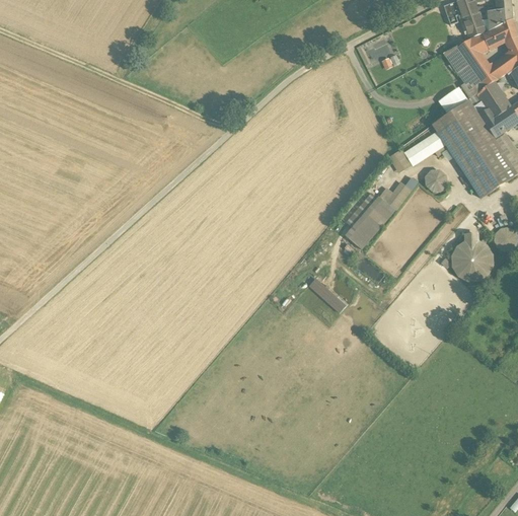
[(451,3),(443,5),(449,24),(457,21),(455,15),(461,12),(457,0),(451,3)]
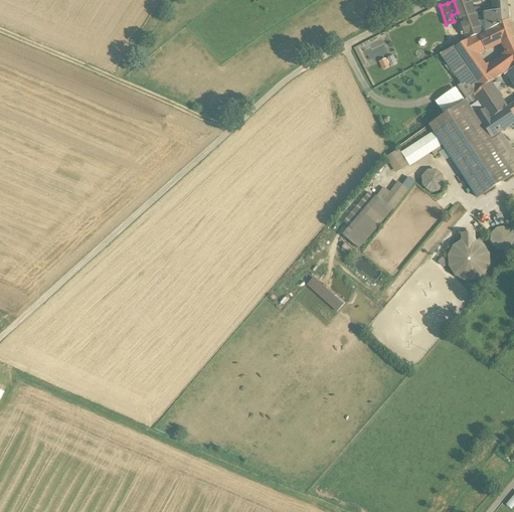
[(454,0),(458,12),(467,36),(480,32),(474,16),(468,0),(454,0)]
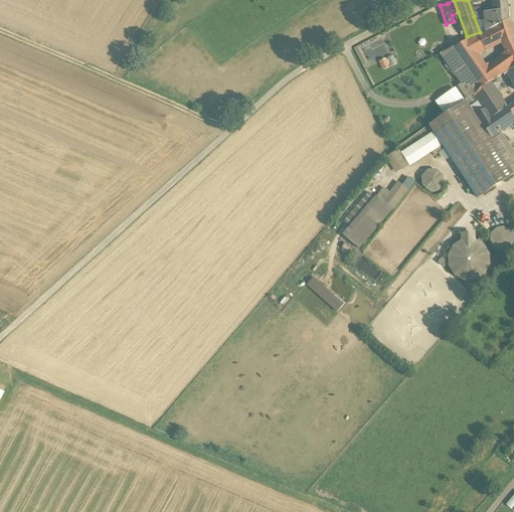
[(495,0),(497,10),(483,11),(484,32),(499,24),(499,22),(508,18),(506,0),(495,0)]
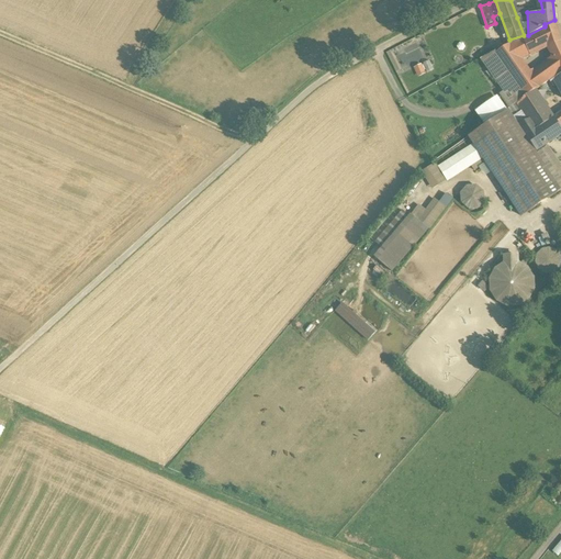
[(554,20),(545,24),(545,26),(528,35),(523,37),(529,52),(546,43),(551,56),(560,48),(560,40),(560,38),(554,21),(554,20)]
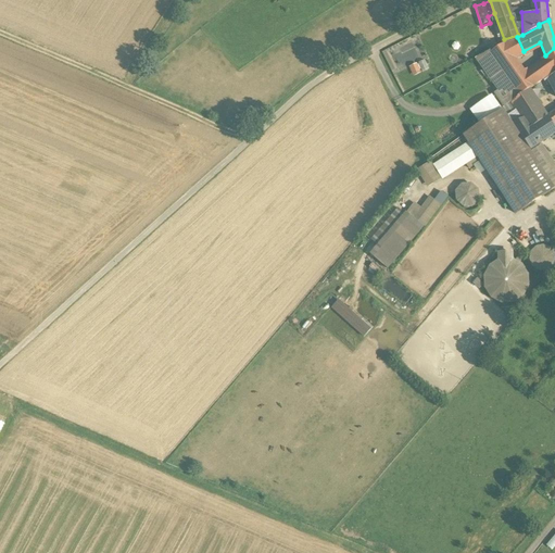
[(382,49),(390,67),(419,57),(411,37),(382,49)]
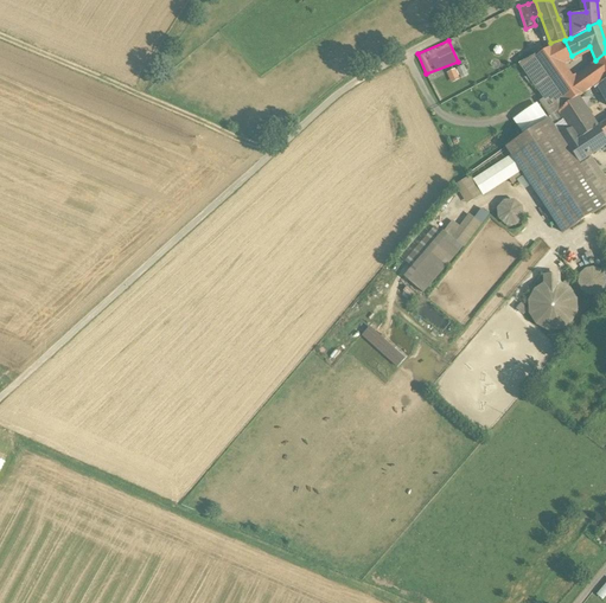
[(550,45),(535,55),(534,52),(522,58),(529,68),(528,68),(531,71),(556,55),(560,52),(565,59),(572,56),(565,40),(550,45)]
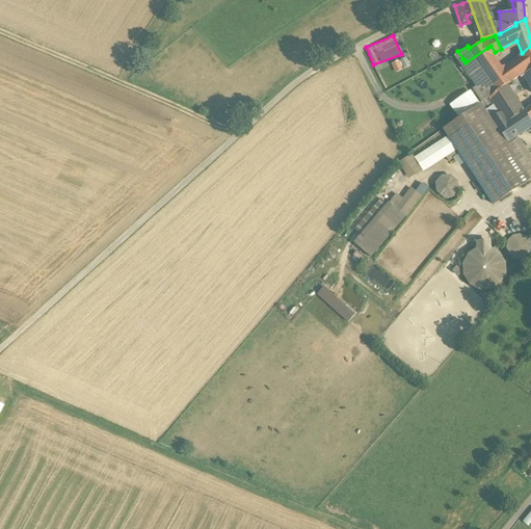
[(530,46),(522,53),(510,60),(519,74),(520,75),(530,67),(530,46)]
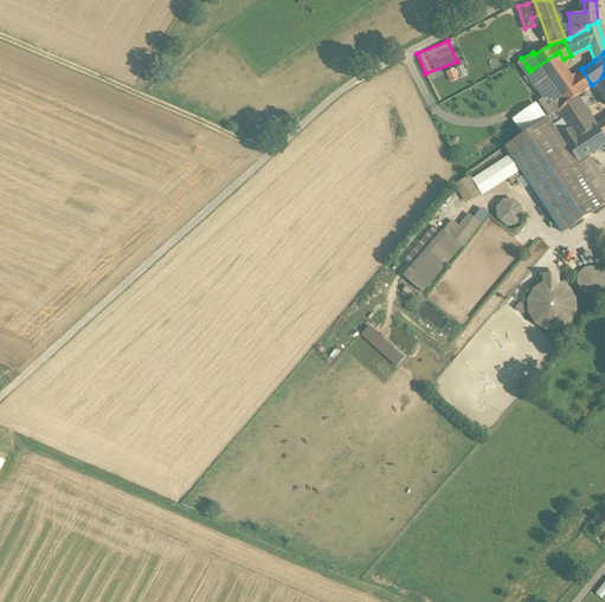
[(571,78),(555,54),(531,71),(546,95),(557,108),(575,95),(580,91),(571,78)]
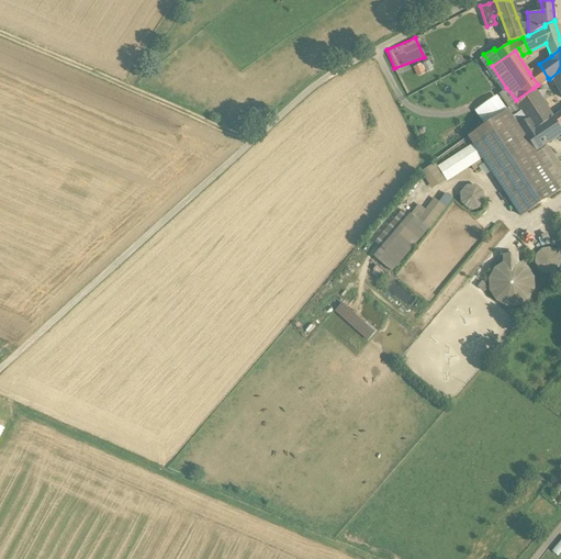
[(416,73),(433,67),(429,58),(413,64),(416,73)]
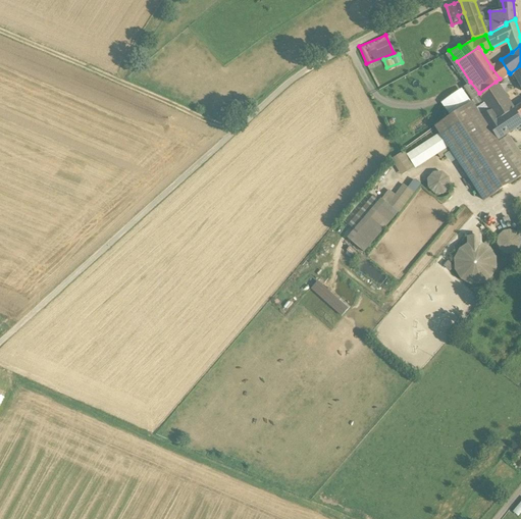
[(509,72),(501,59),(491,67),(500,79),(509,72)]
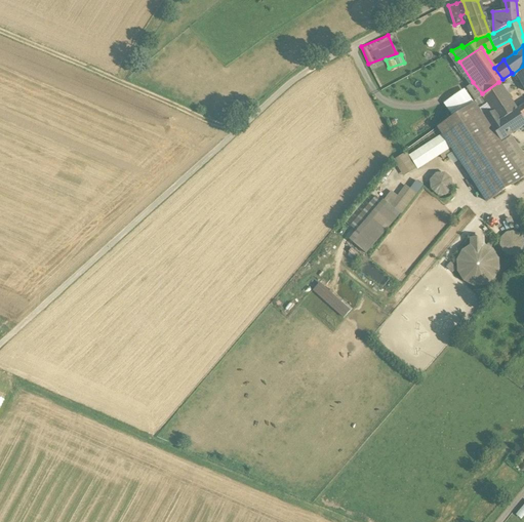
[(523,66),(513,74),(515,78),(520,76),(519,75),(523,72),(523,66)]
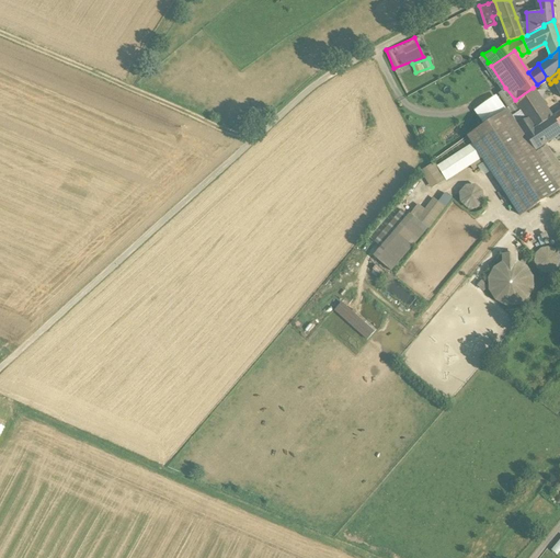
[(515,100),(505,88),(499,92),(507,105),(515,100)]
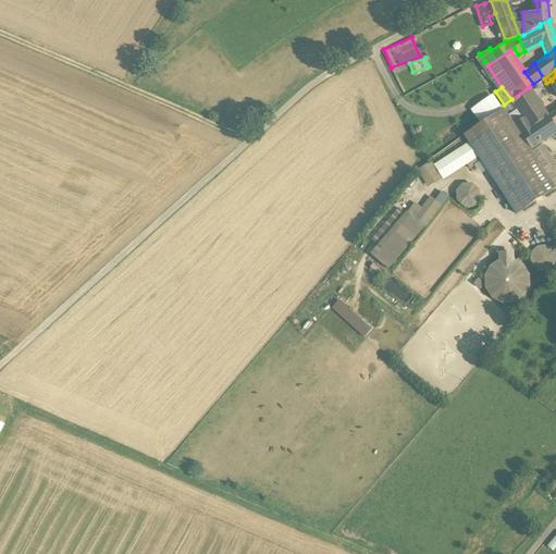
[(547,114),(529,87),(511,99),(516,107),(523,118),(529,126),(547,114)]
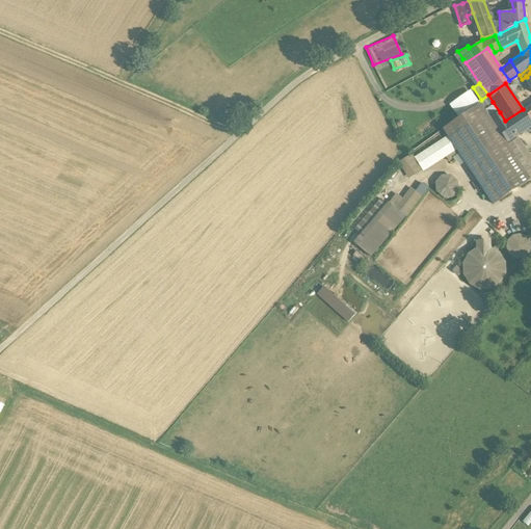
[(480,102),(443,127),(493,202),(530,178),(530,177),(507,143),(518,136),(515,133),(507,139),(493,116),(500,112),(493,102),(484,108),(480,102)]
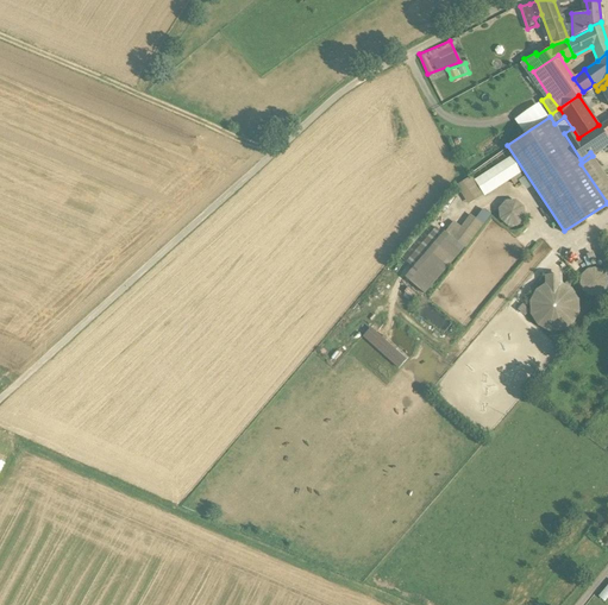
[(599,125),(578,138),(572,128),(564,133),(581,159),(590,152),(607,140),(607,139),(605,136),(599,125)]
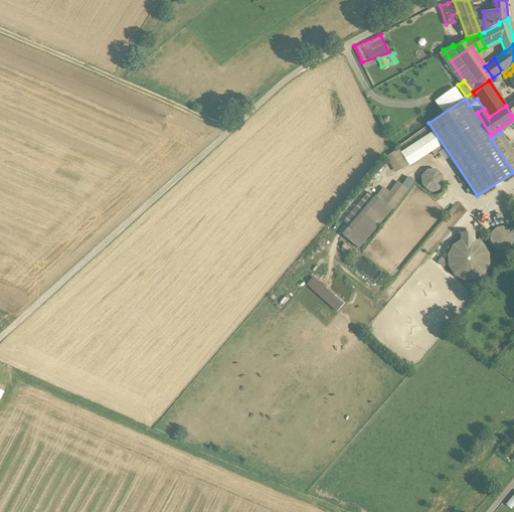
[(444,147),(433,131),(400,151),(408,163),(431,149),(434,154),(444,147)]
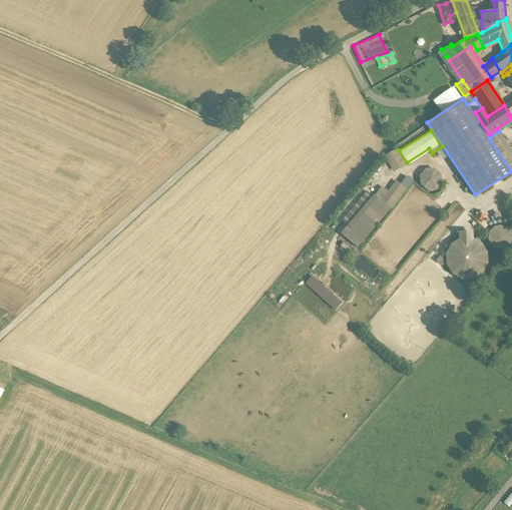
[(511,169),(511,150),(499,131),(489,138),(511,170),(511,169)]
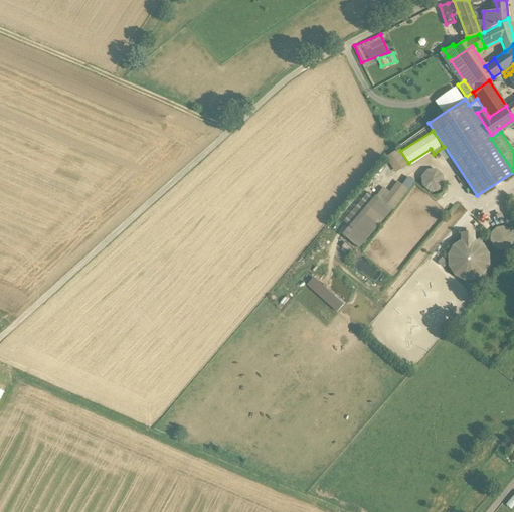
[(404,171),(391,151),(387,153),(400,174),(404,171)]
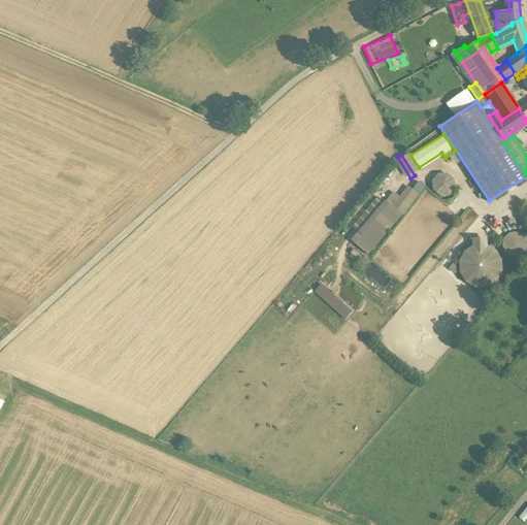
[(453,177),(447,172),(437,173),(432,179),(433,188),(439,193),(448,193),(453,186),(453,177)]
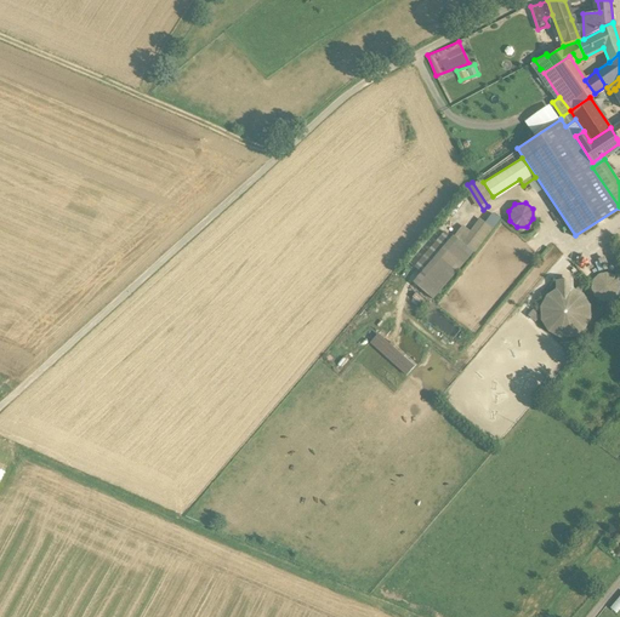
[(456,232),(476,246),(490,227),(477,217),(468,229),(462,224),(456,232)]
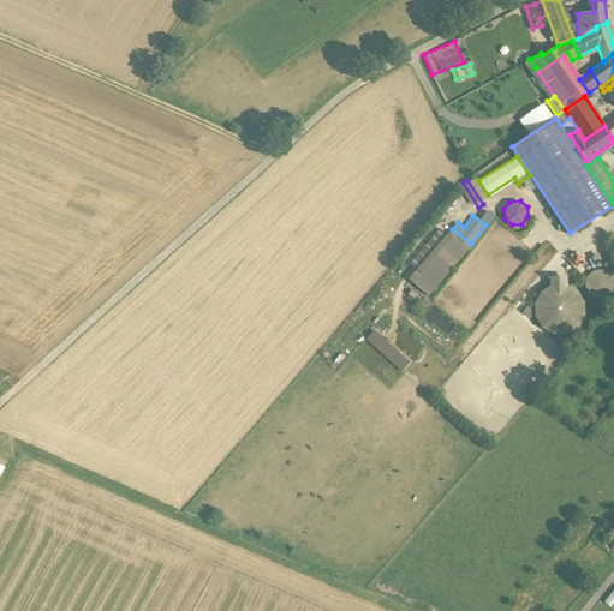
[(452,235),(412,282),(428,294),(468,247),(452,235)]
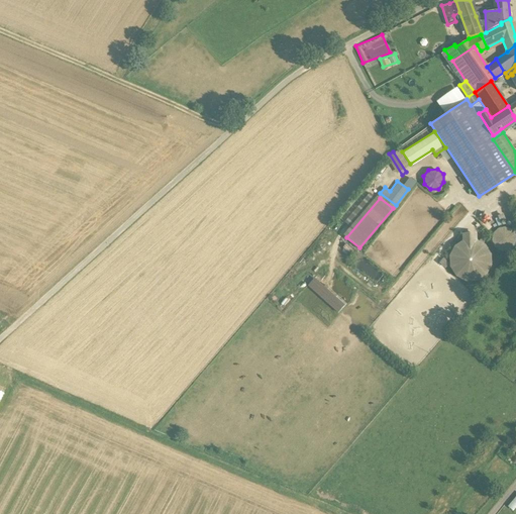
[(506,250),(508,249),(513,245),(514,244),(515,241),(514,232),(515,231),(513,226),(510,227),(506,226),(502,226),(498,227),(494,230),(492,233),(491,238),(492,242),(495,246),(499,249),(504,250),(506,250)]
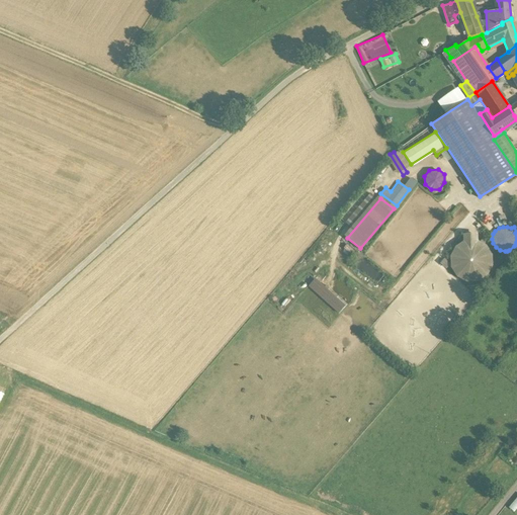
[(480,240),(478,240),(477,232),(462,233),(462,241),(460,241),(455,246),(451,251),(449,258),(450,264),(452,270),(456,275),(462,279),(468,281),(476,280),(482,278),(487,274),(491,268),(492,262),(492,255),(489,249),(485,244),(480,240)]
